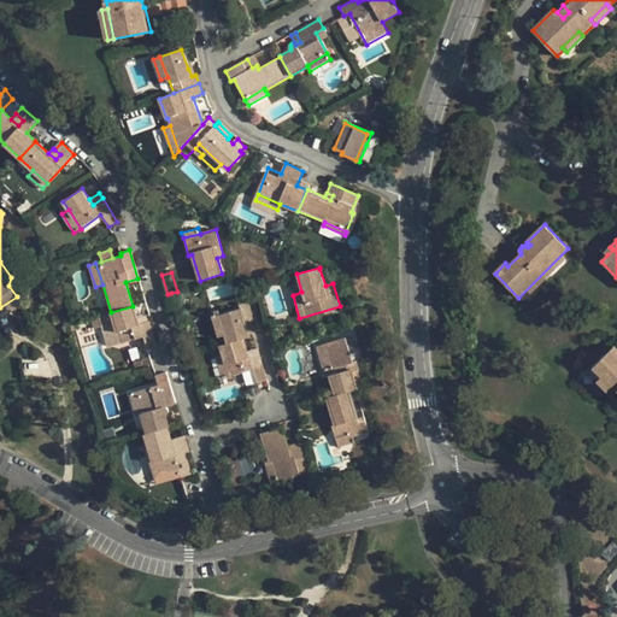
[(17,297),(0,307),(0,321),(24,305),(17,297)]
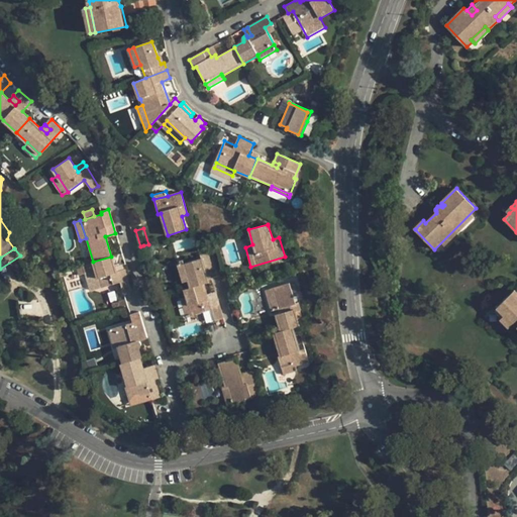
[(211,251),(204,253),(196,256),(197,260),(184,264),(188,281),(191,287),(203,283),(209,282),(208,279),(206,271),(209,270),(216,268),(211,251)]
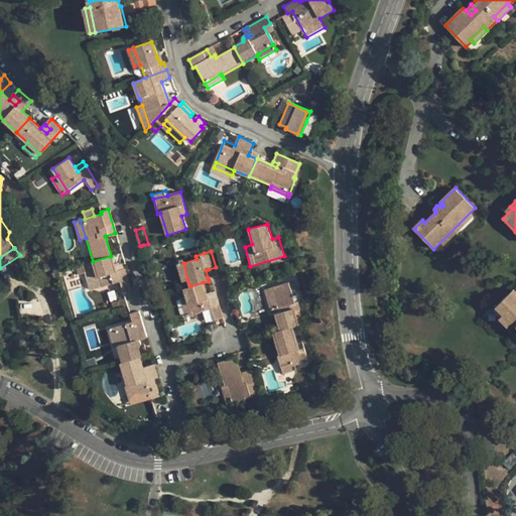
[(131,290),(123,264),(114,266),(111,256),(93,261),(95,269),(100,287),(120,281),(123,292),(131,290)]
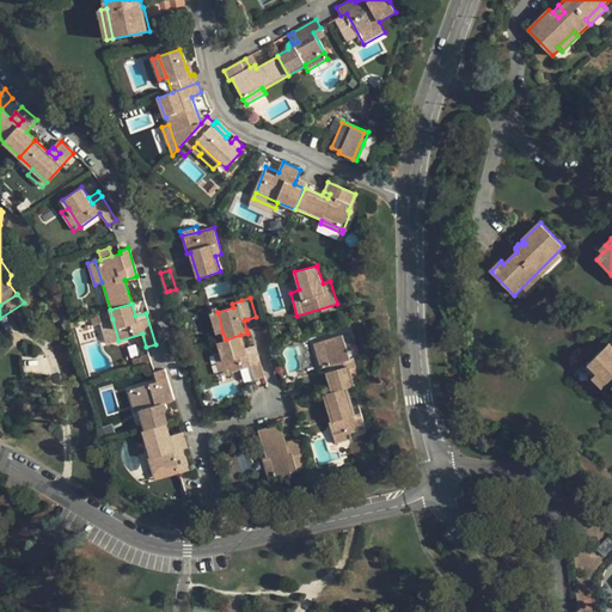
[(222,332),(218,312),(210,314),(215,334),(222,332)]
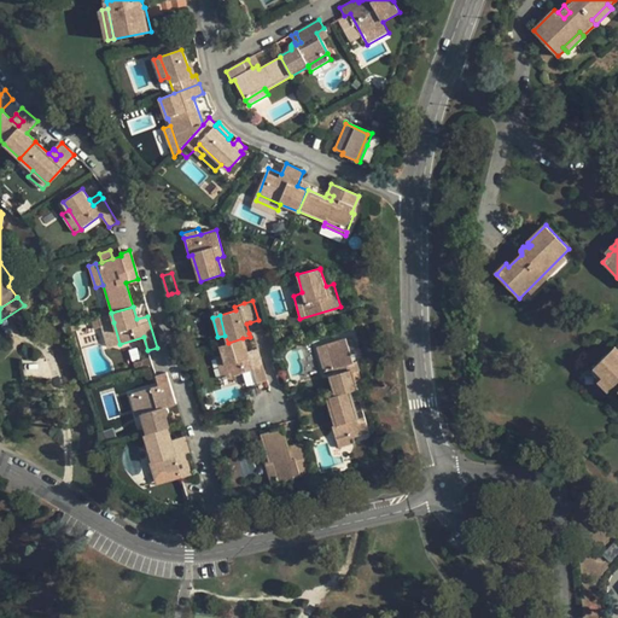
[(120,344),(114,322),(106,324),(112,345),(120,344)]
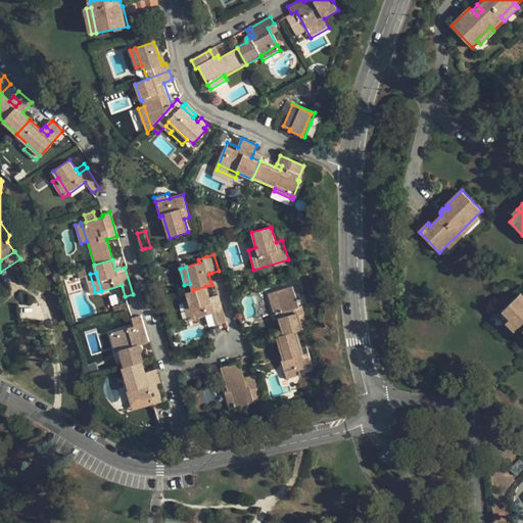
[(231,277),(233,283),(236,292),(243,290),(239,275),(231,277)]
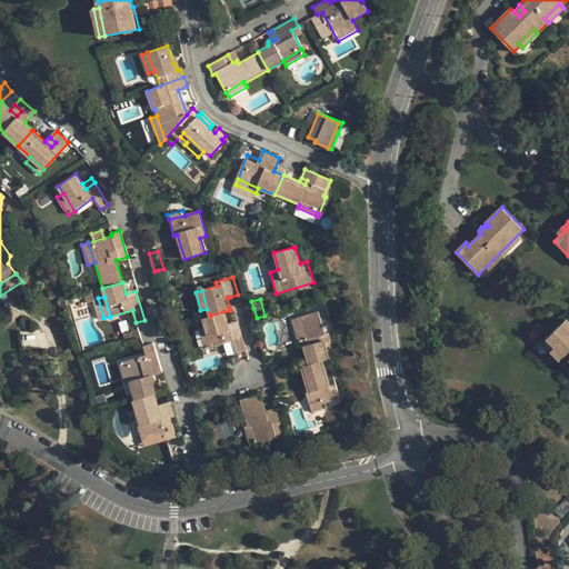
[(210,316),(202,318),(205,327),(211,347),(233,341),(237,353),(246,350),(239,327),(229,329),(227,323),(223,311),(210,316)]
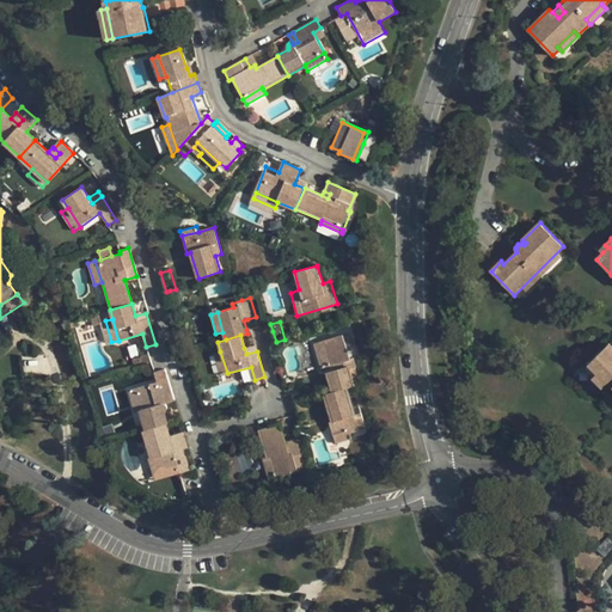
[(343,335),(314,343),(323,368),(329,367),(330,372),(326,372),(332,392),(347,389),(355,386),(350,369),(357,367),(354,357),(350,359),(348,353),(354,350),(352,342),(346,344),(343,335)]
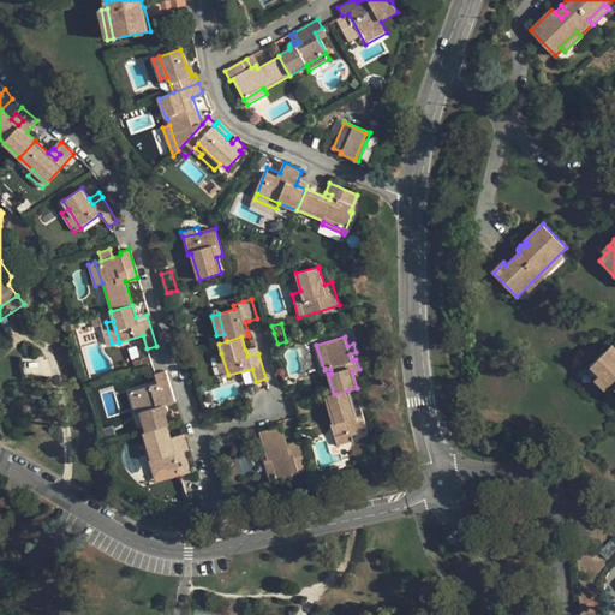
[(614,346),(613,345),(591,366),(599,375),(596,377),(607,388),(614,380),(614,346)]
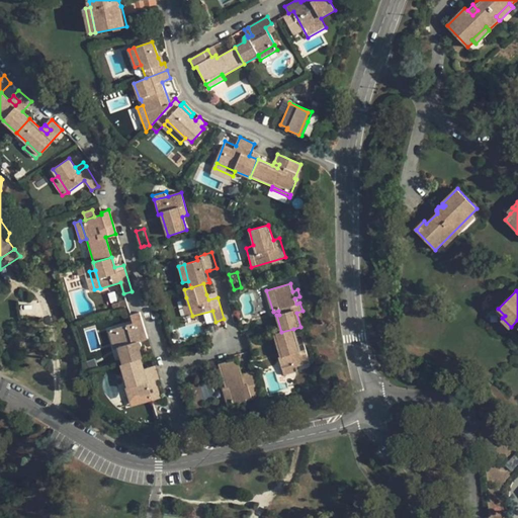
[(192,316),(186,297),(181,299),(186,318),(192,316)]
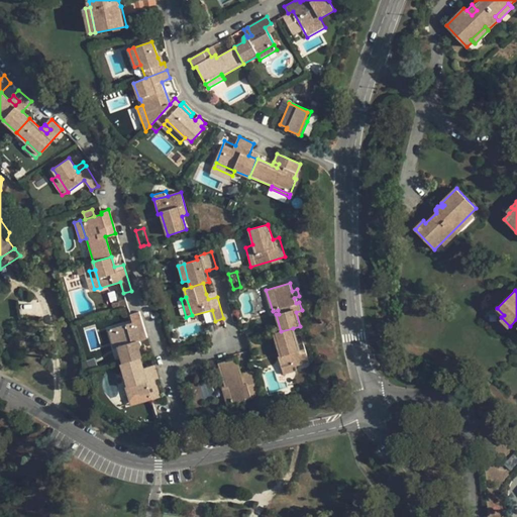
[(497,308),(495,310),(501,317),(504,315),(497,308)]
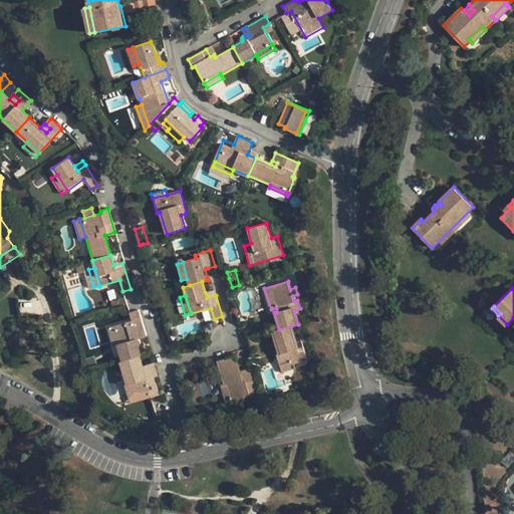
[(113,345),(117,344),(122,360),(139,355),(140,355),(138,346),(139,345),(140,344),(141,343),(141,342),(141,341),(140,340),(139,339),(137,339),(136,339),(134,335),(145,331),(139,311),(131,313),(130,313),(132,320),(108,327),(113,345)]
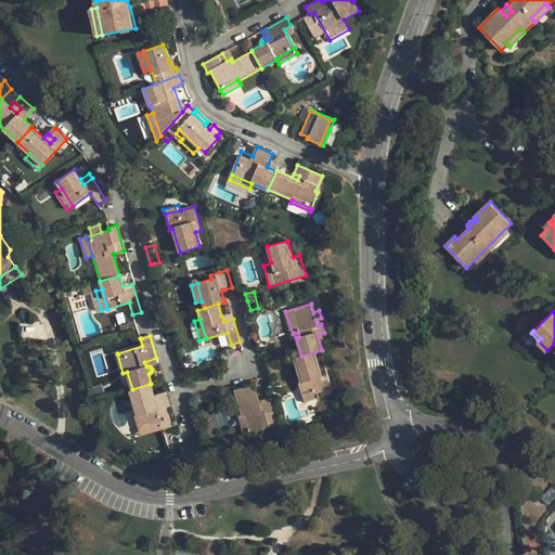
[(281,352),(265,357),(268,366),(284,361),(281,352)]
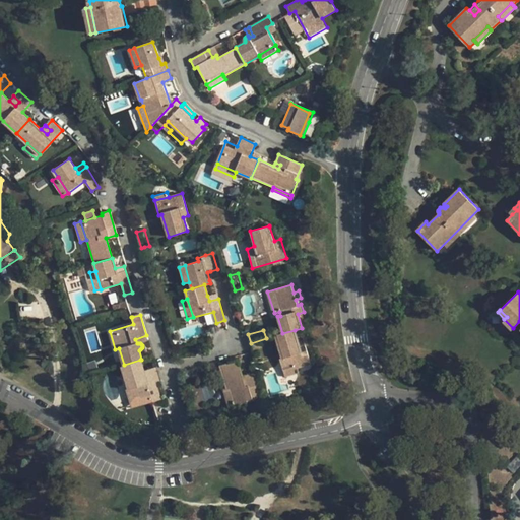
[(282,333),(275,336),(282,358),(279,359),(283,372),(298,368),(311,363),(304,341),(299,343),(295,330),(282,333)]
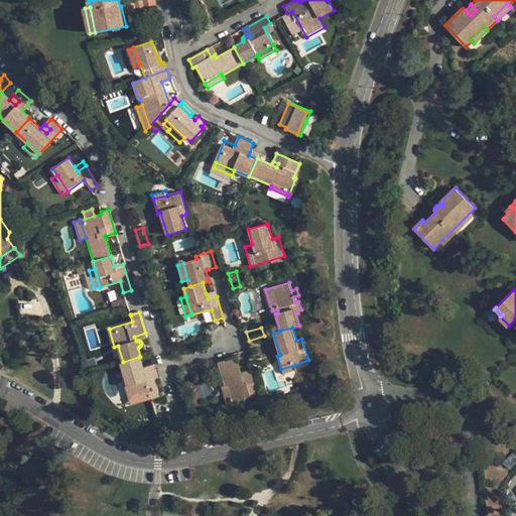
[(264,336),(249,341),(251,349),(266,345),(264,336)]
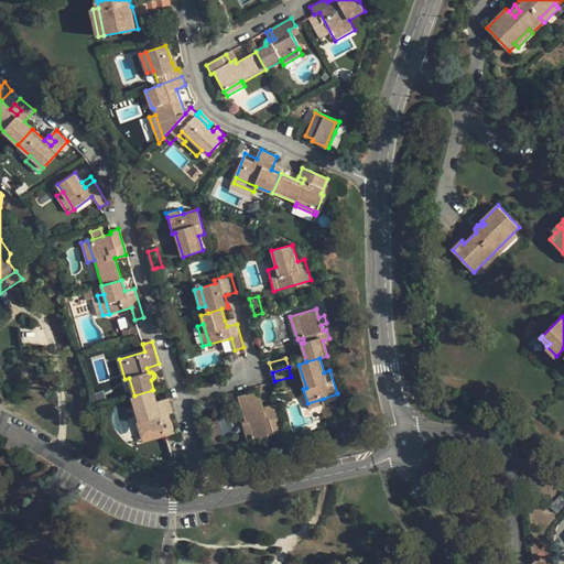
[(134,396),(131,397),(139,421),(136,422),(140,438),(165,431),(166,435),(176,433),(170,414),(174,413),(169,398),(155,401),(152,390),(134,396)]
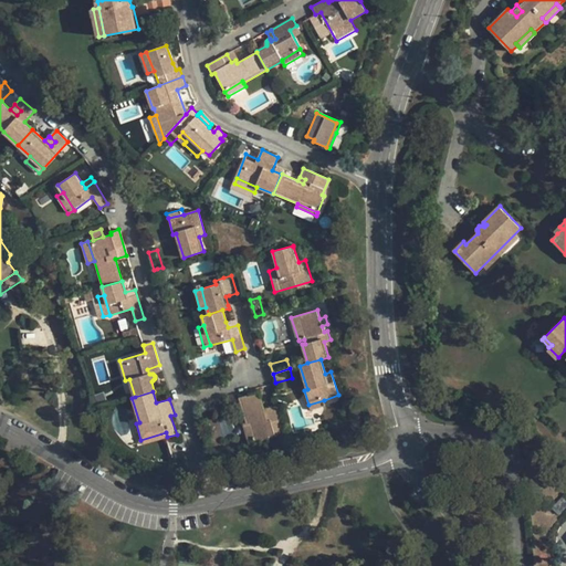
[(247,422),(253,443),(269,439),(268,436),(284,431),(276,405),(264,408),(259,392),(239,398),(247,422)]
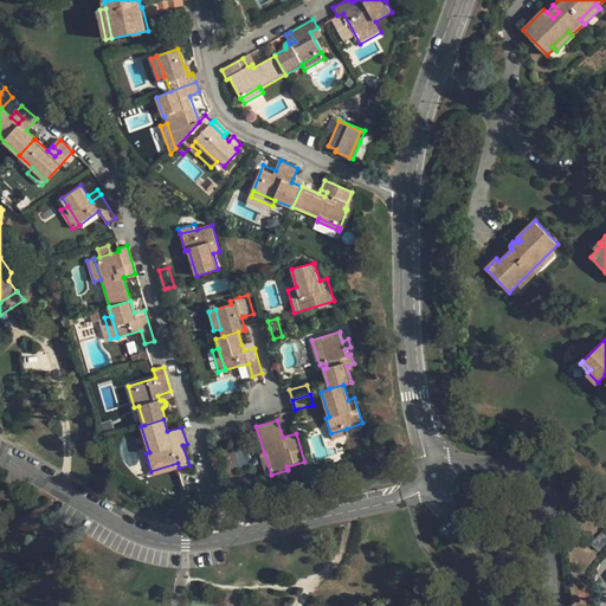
[(347,429),(330,433),(333,439),(349,434),(347,429)]
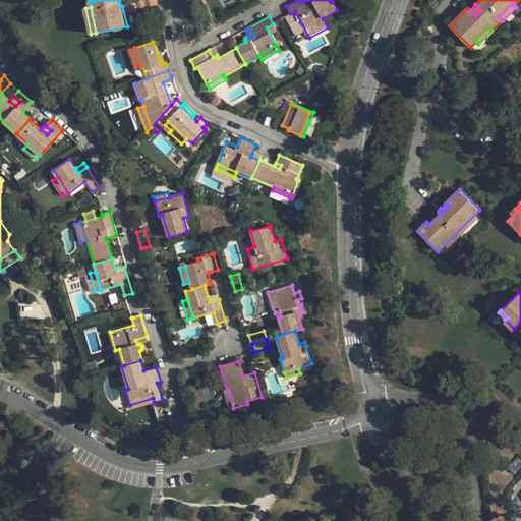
[(233,408),(227,389),(223,390),(229,409),(233,408)]
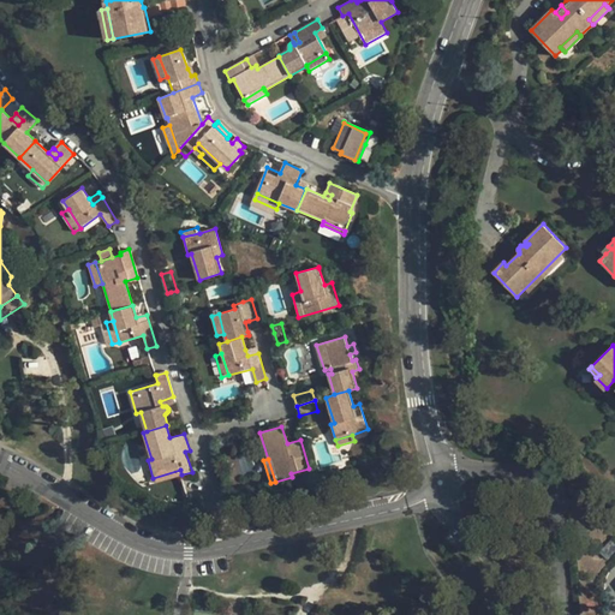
[(180,470),(153,478),(155,483),(181,475),(180,470)]
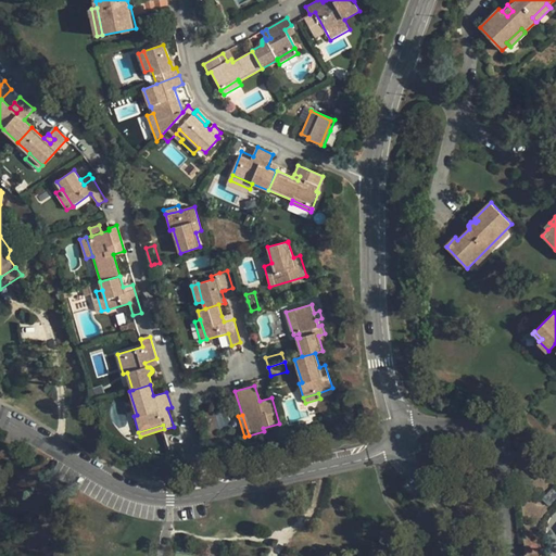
[(555,490),(554,488),(543,500),(550,505),(555,498),(555,490)]
